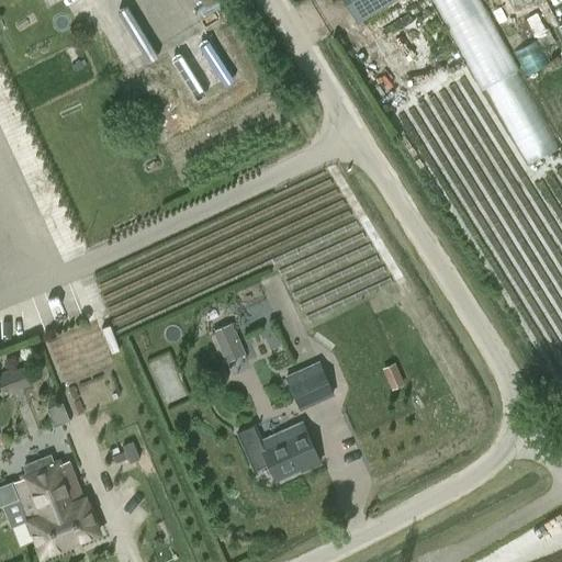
[(24,0),(31,10),(47,0),(24,0)]
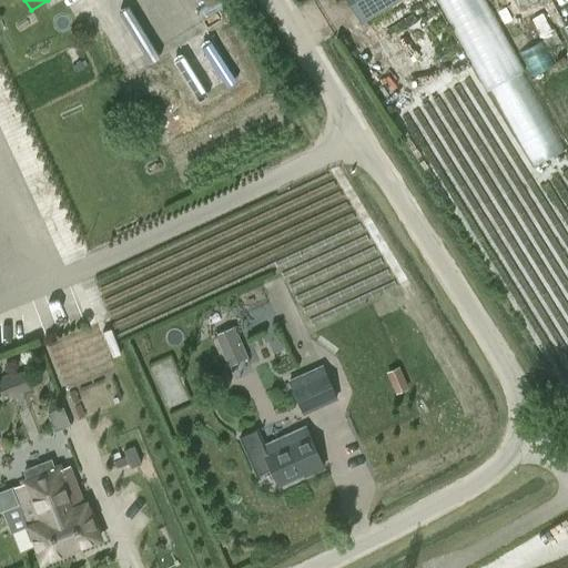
[(352,0),(364,20),(396,0),(352,0)]
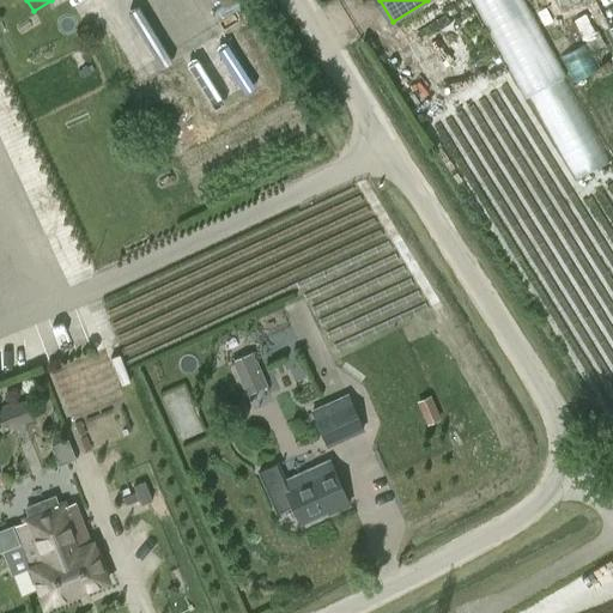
[(480,0),(568,181),(607,162),(528,0),(480,0)]
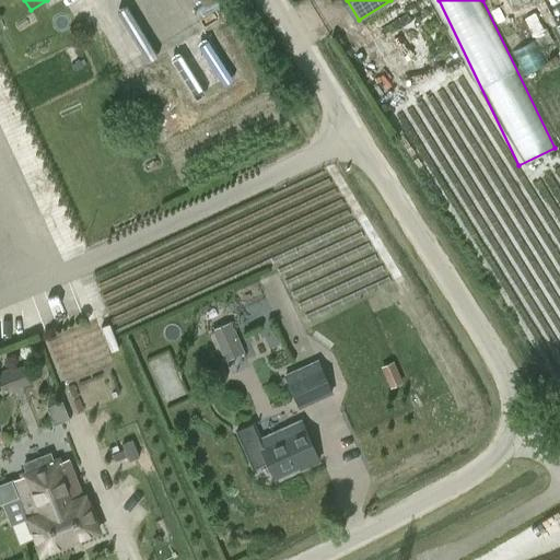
[(245,302),(263,298),(258,282),(241,287),(245,302)]
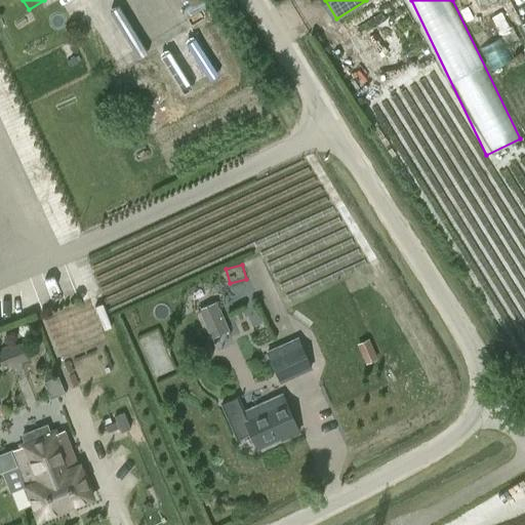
[(230,331),(216,300),(198,309),(210,338),(230,331)]
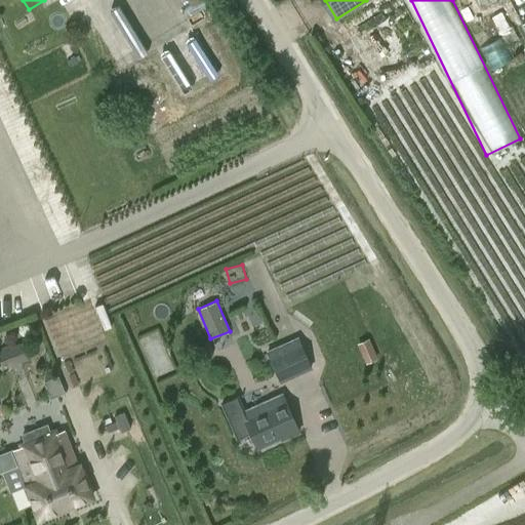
[(280,382),(296,375),(312,368),(297,336),(266,352),(280,382)]
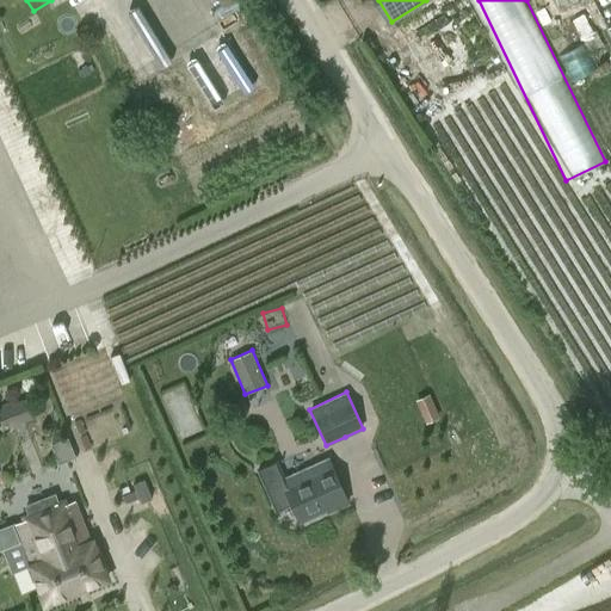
[(430,395),(417,401),(423,414),(436,409),(430,395)]
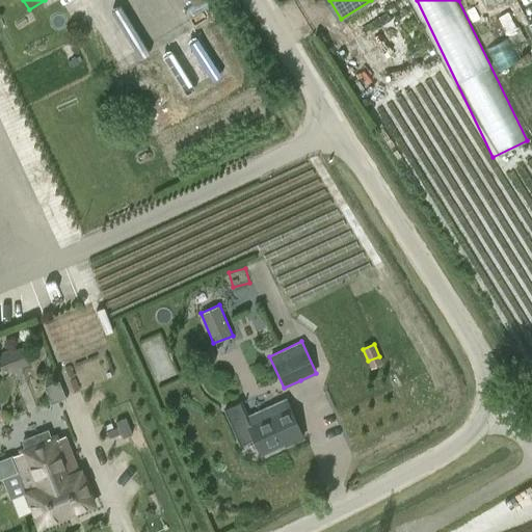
[(21,347),(0,354),(0,362),(4,372),(27,364),(21,347)]
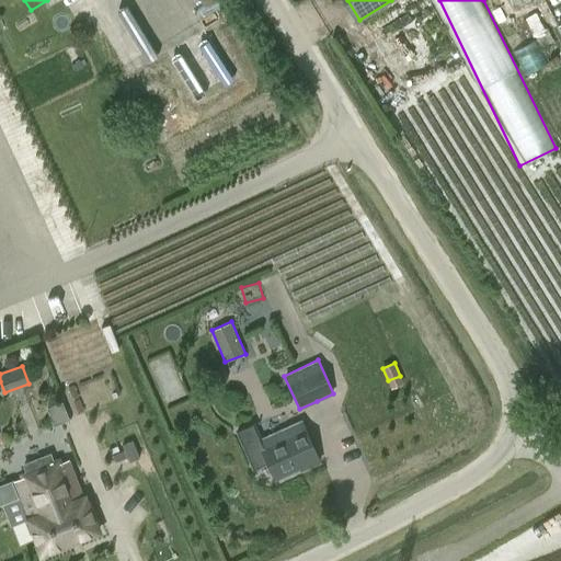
[(64,418),(59,405),(48,410),(53,422),(64,418)]
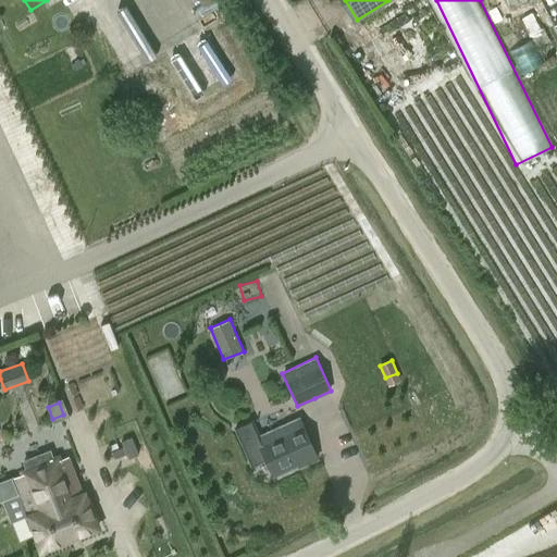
[(304,465),(316,459),(297,419),(258,437),(251,421),(235,429),(252,466),(267,459),(274,474),(280,472),(284,474),(289,471),(291,467),(302,461),(304,465)]
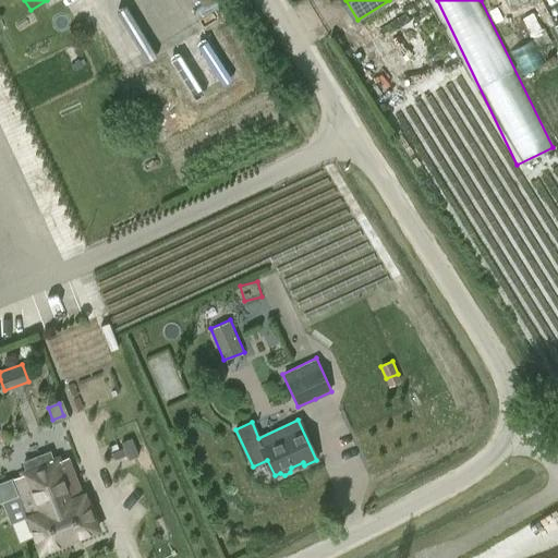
[(131,438),(120,443),(126,459),(137,455),(131,438)]
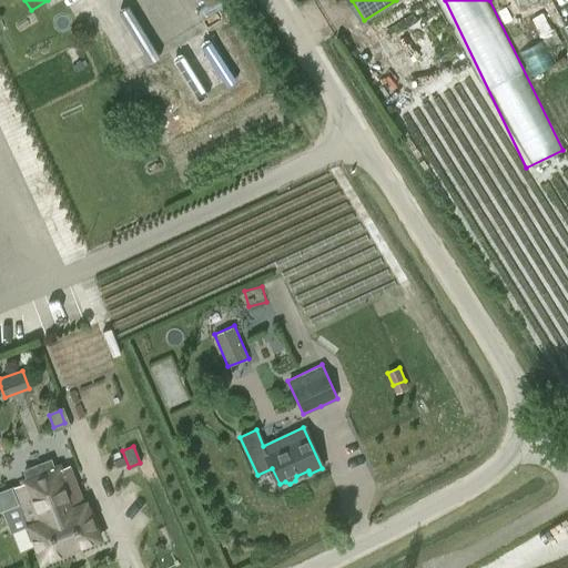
[(13,486),(0,490),(0,510),(21,503),(30,526),(28,527),(42,561),(100,539),(87,504),(84,505),(69,464),(56,469),(51,460),(24,470),(28,480),(13,486)]
